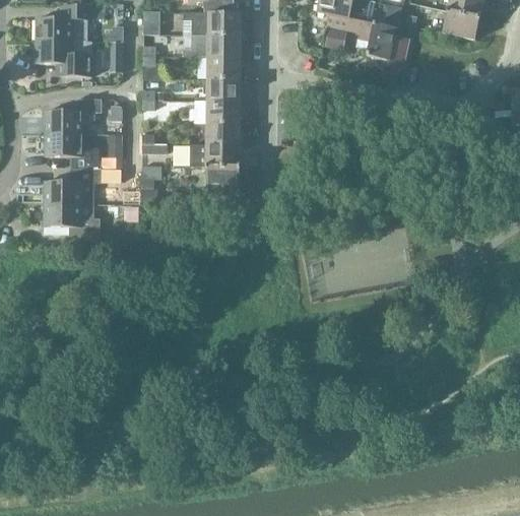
[(189,0),(189,2),(203,0),(205,10),(208,10),(208,11),(234,11),(232,0),(189,0)]
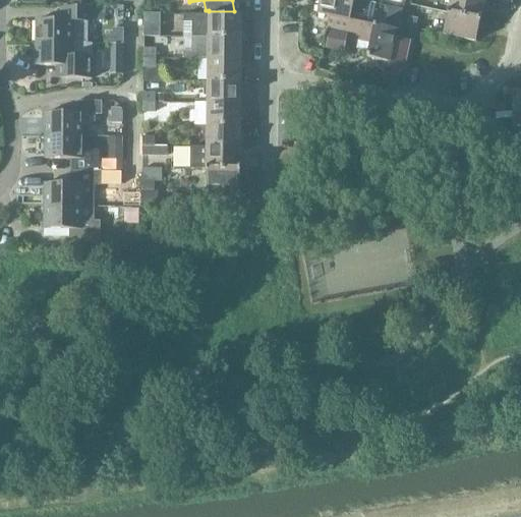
[(347,29),(350,16),(352,5),(362,7),(364,0),(319,0),(316,11),(330,13),(327,24),(347,29)]
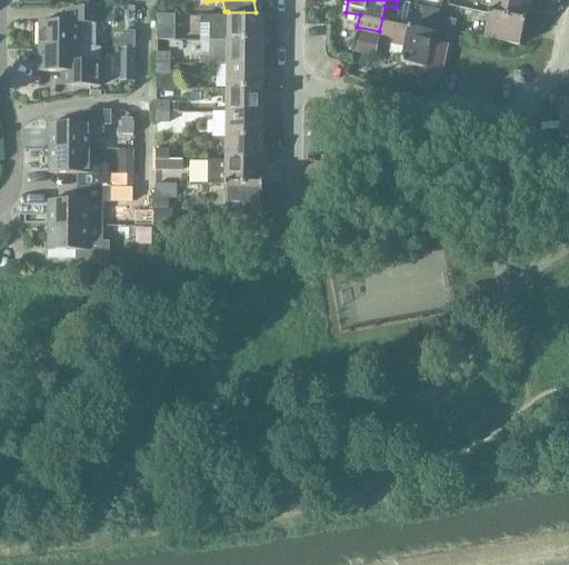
[(490,0),(489,10),(525,18),(528,0),(490,0)]
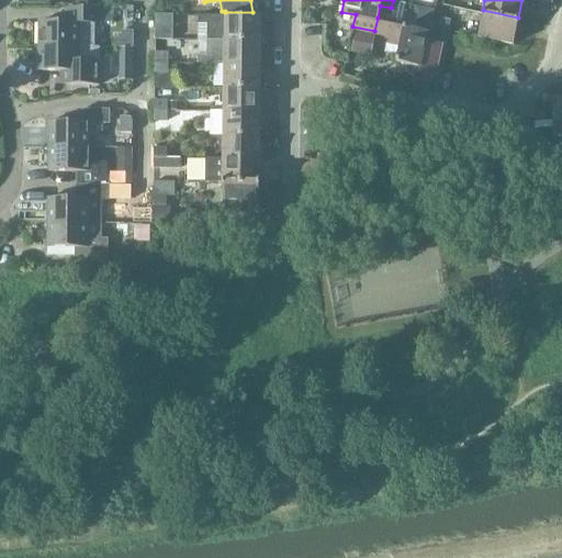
[(538,0),(537,7),(548,9),(550,0),(538,0)]
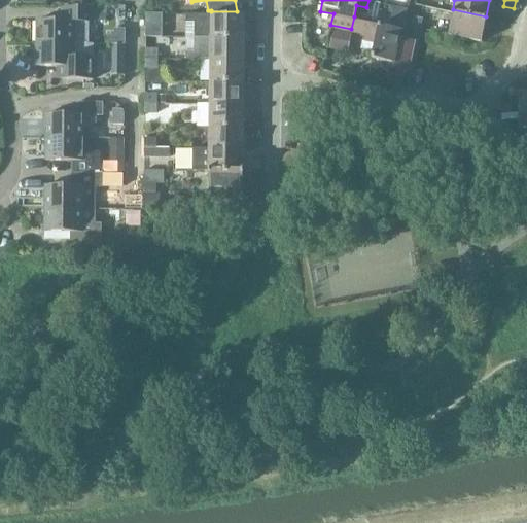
[(37,16),(36,40),(74,40),(74,19),(94,19),(94,5),(68,4),(68,18),(37,16)]
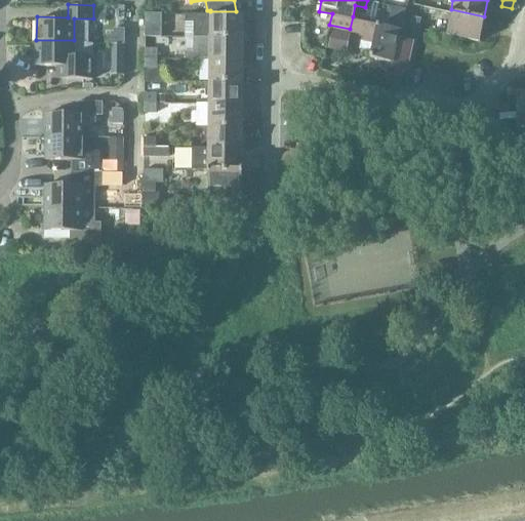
[(236,11),(210,11),(210,10),(207,10),(186,9),(186,18),(194,18),(194,34),(243,35),(244,11),(236,11)]
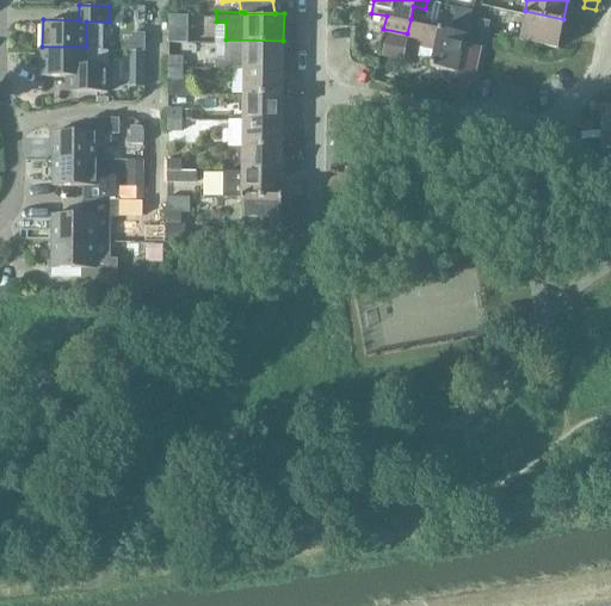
[(525,11),(519,37),(559,44),(563,19),(525,11)]
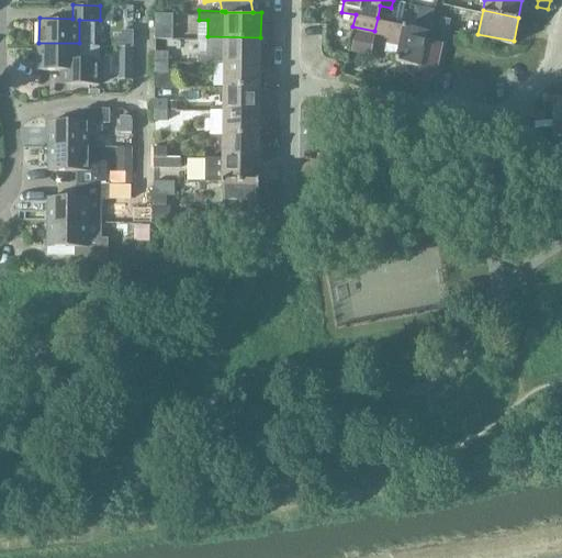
[(156,21),(169,21),(169,11),(156,11),(156,21)]
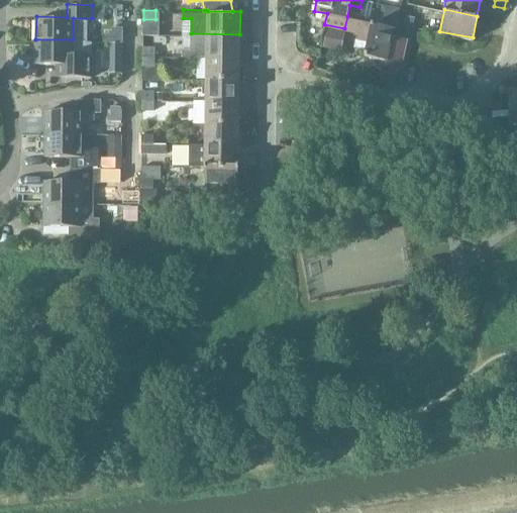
[(403,23),(412,25),(414,15),(405,13),(403,23)]
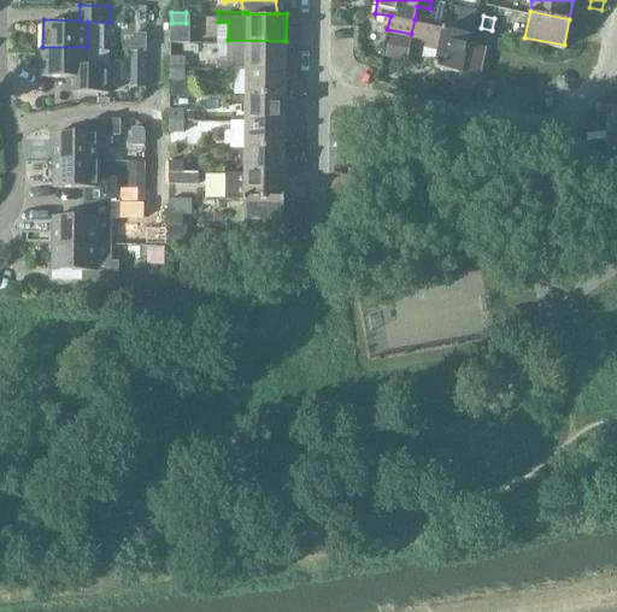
[(424,46),(438,48),(435,65),(460,70),(459,77),(477,81),(485,43),(468,40),(470,31),(415,19),(411,34),(427,37),(424,46)]
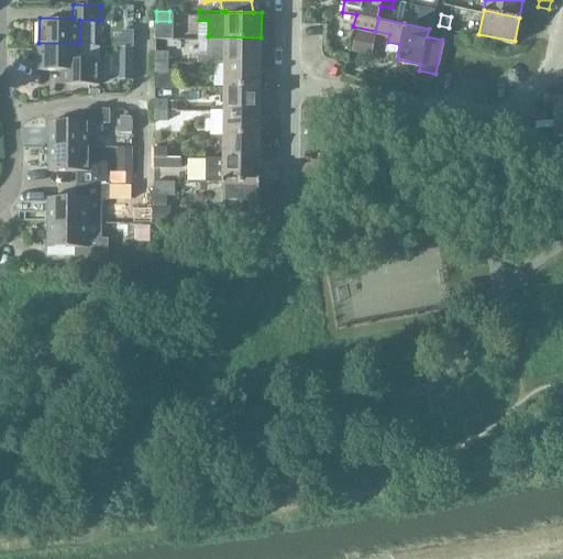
[(198,59),(224,59),(224,61),(261,61),(261,37),(208,36),(208,51),(198,50),(198,59)]
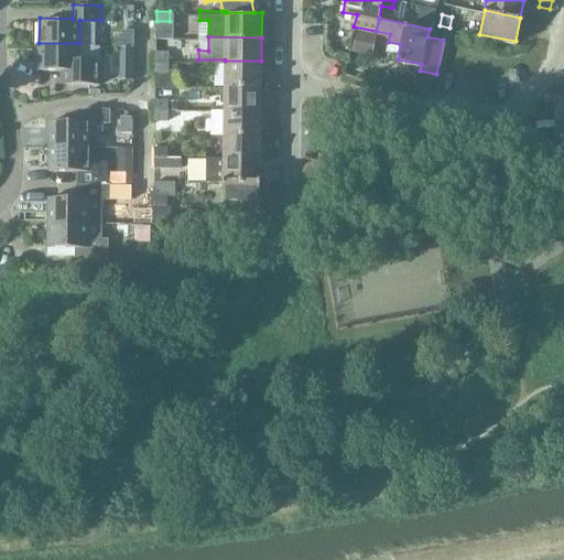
[(100,44),(79,43),(39,43),(39,67),(60,68),(60,82),(99,82),(99,67),(100,44)]
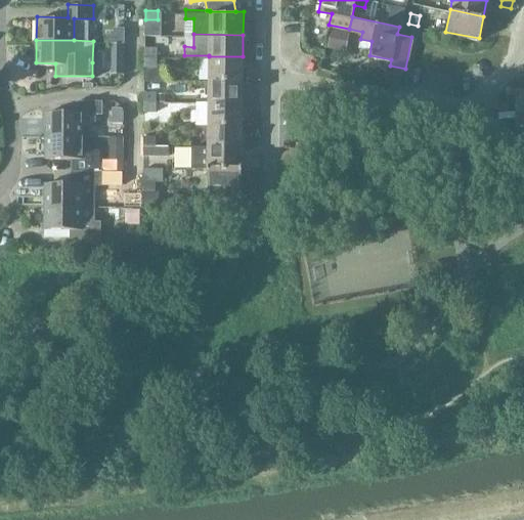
[(125,42),(112,41),(112,71),(124,71),(125,42)]
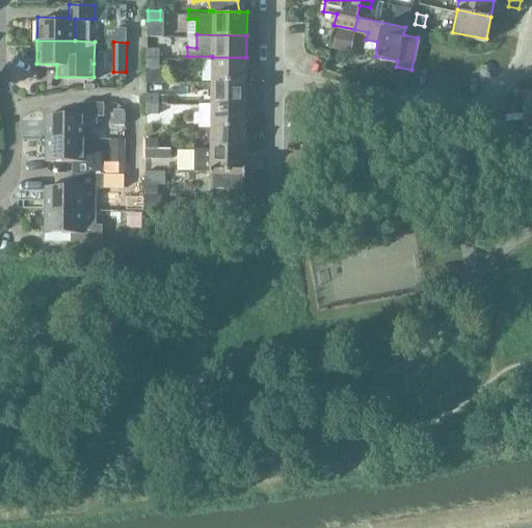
[(147,56),(159,56),(159,47),(147,47),(147,56)]
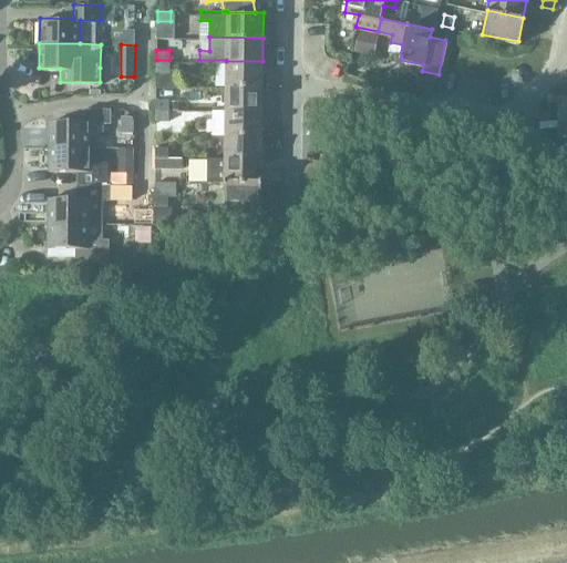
[(169,70),(169,60),(156,60),(156,70),(169,70)]
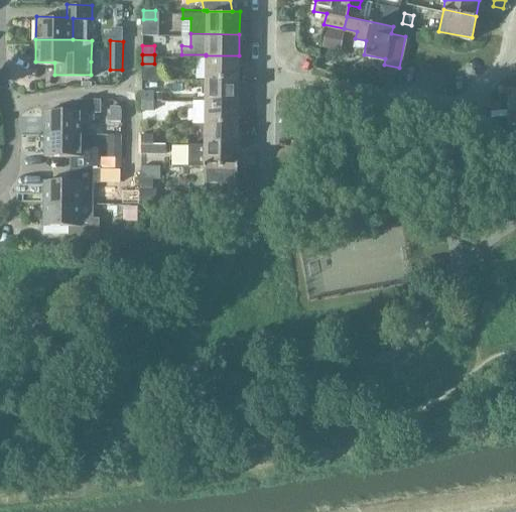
[(206,55),(206,77),(239,78),(239,55),(206,55)]
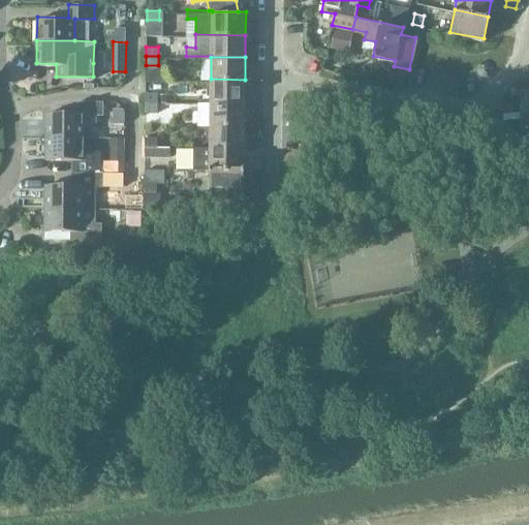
[(146,78),(167,79),(167,65),(158,65),(146,65),(146,78)]
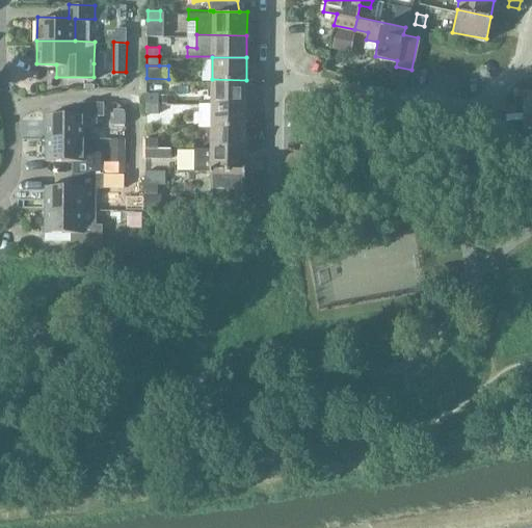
[(212,79),(212,102),(246,102),(246,80),(212,79)]
